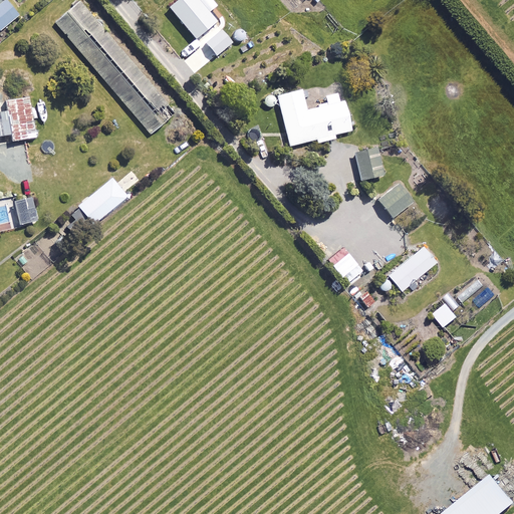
[(0,29),(19,15),(7,0),(0,5),(0,29)]
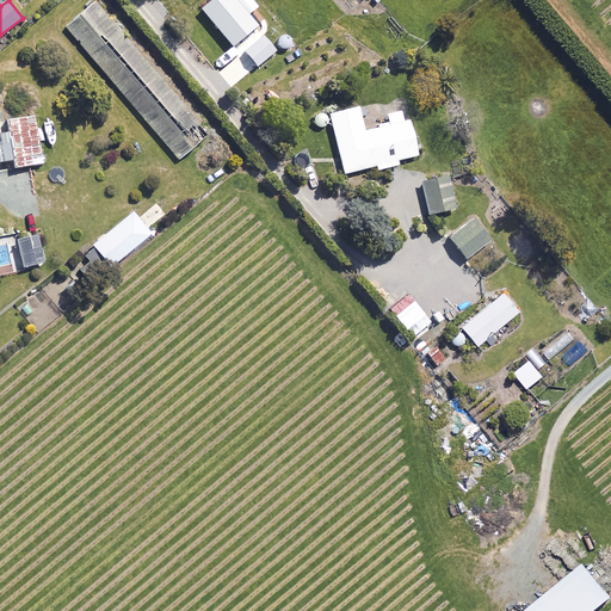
[(66,29),(179,161),(209,135),(96,4),(66,29)]
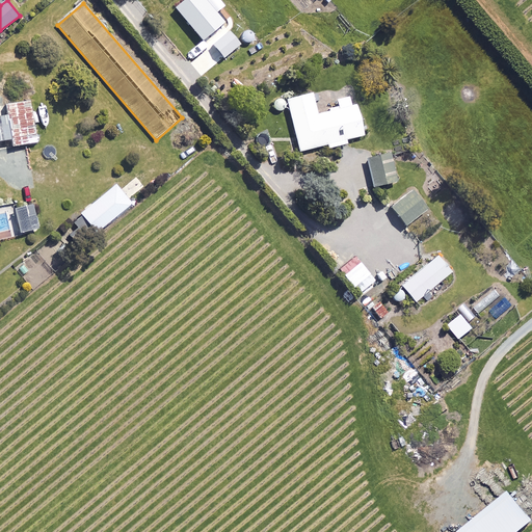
[(316,113),(312,94),(287,100),(299,152),(327,144),(328,149),(348,143),(347,139),(364,135),(356,104),(351,105),(349,97),(337,100),(339,108),(316,113)]
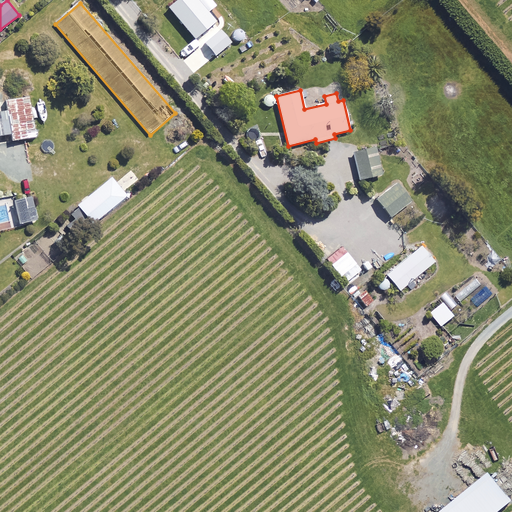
[(35,138),(30,98),(26,99),(7,101),(12,140),(31,138),(35,138)]
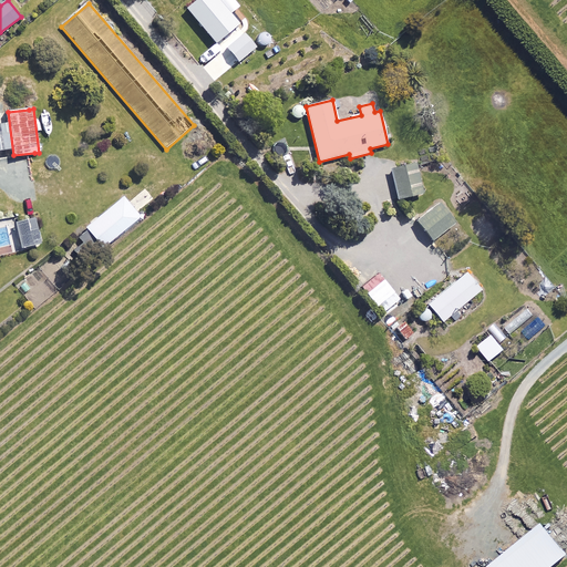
[(414,162),(390,167),(398,199),(422,193),(414,162)]
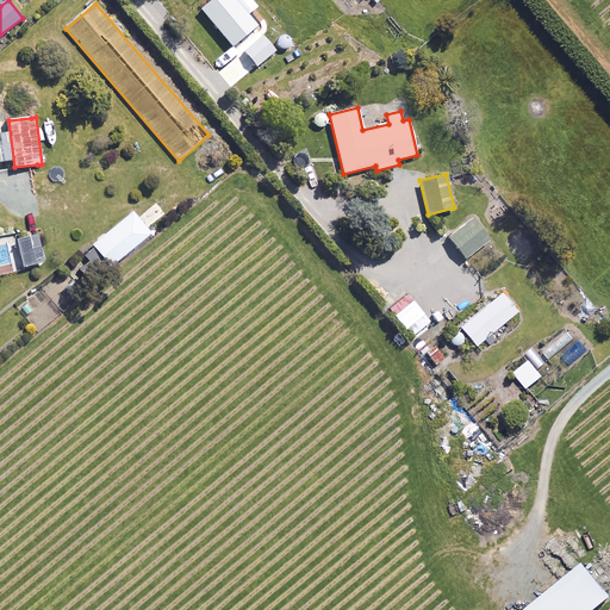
[(163,213),(156,204),(139,216),(148,225),(163,213)]
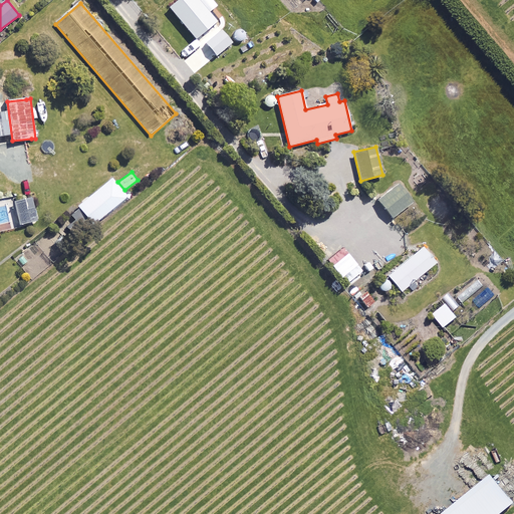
[(429,178),(421,184),(428,194),(436,188),(429,178)]
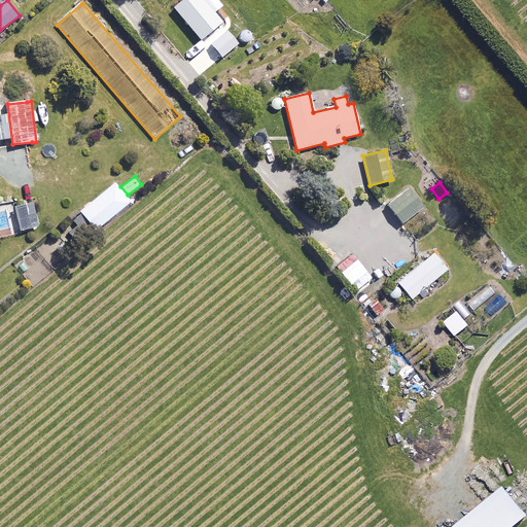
[(130,202),(114,183),(71,219),(79,230),(86,238),(98,227),(130,202)]
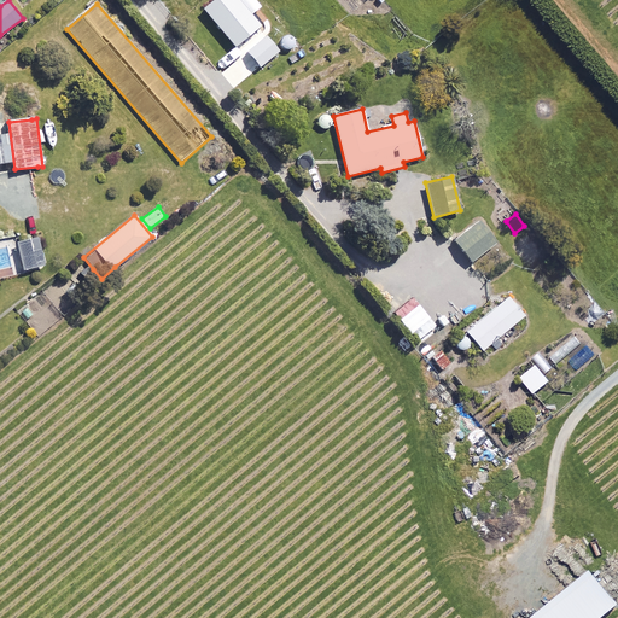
[(432,234),(427,220),(417,223),(421,238),(432,234)]
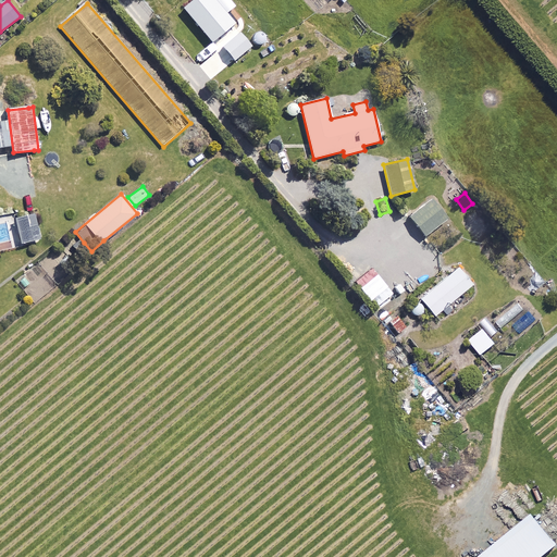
[(446,220),(431,200),(409,218),(424,236),(446,220)]
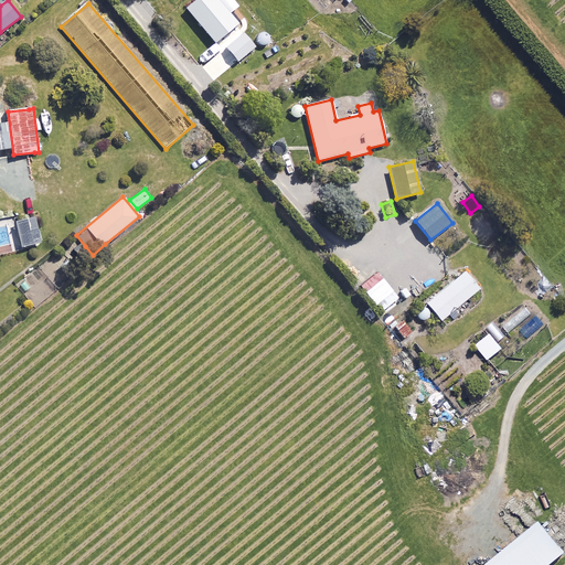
[(41,243),(34,216),(16,221),(21,247),(41,243)]
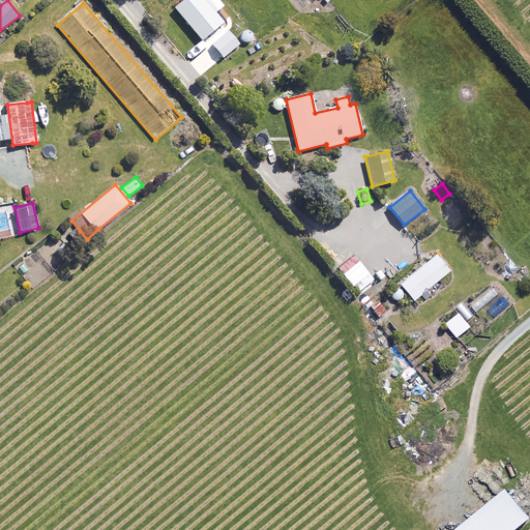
[(448,271),(435,256),(400,285),(413,300),(448,271)]
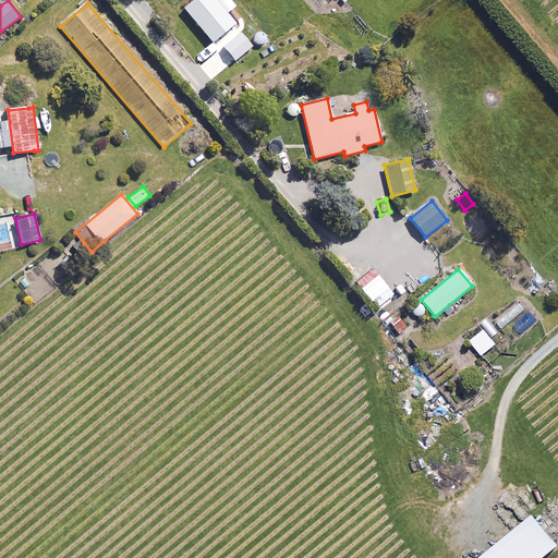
[(391,294),(381,281),(365,293),(376,306),(391,294)]
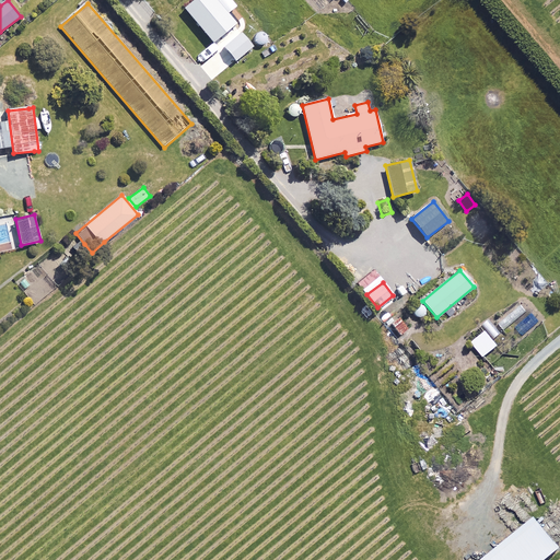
[(498,346),(486,330),(471,342),(483,357),(498,346)]
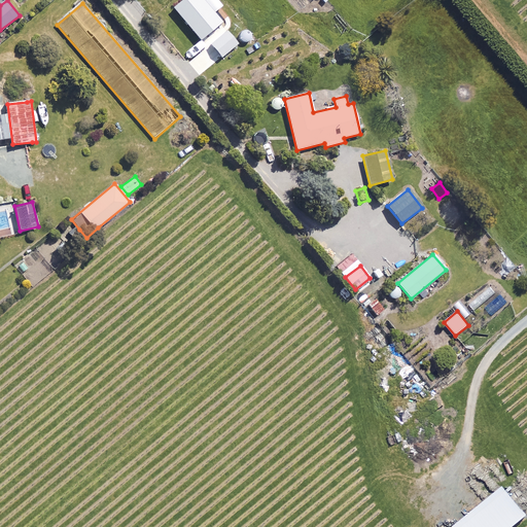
[(505,489),(503,487),(455,525),(456,526),(512,526),(526,516),(505,489)]
